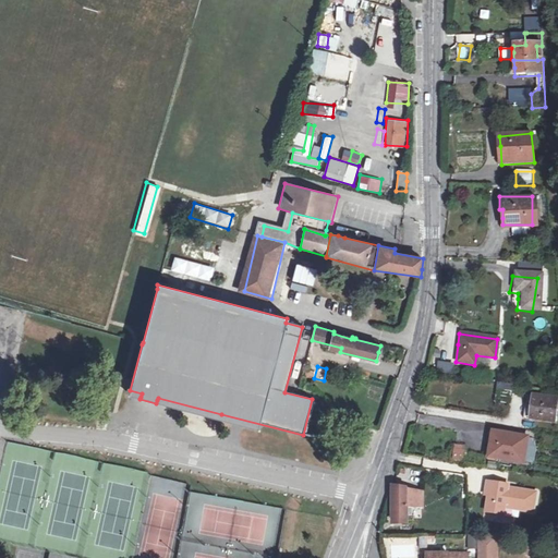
[(497,389),(514,391),(516,384),(498,381),(497,389)]
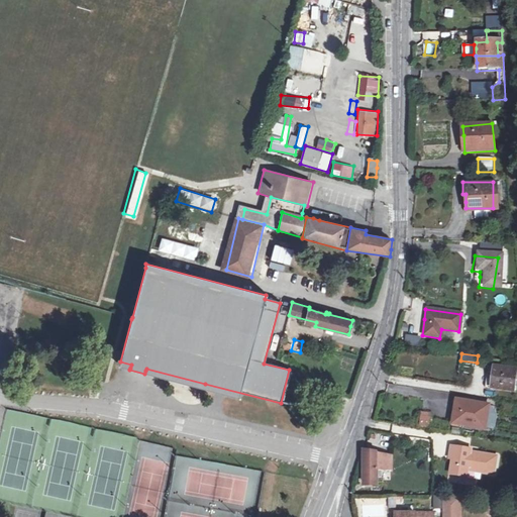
[(516,372),(495,368),(494,372),(494,378),(492,389),(514,392),(516,372)]
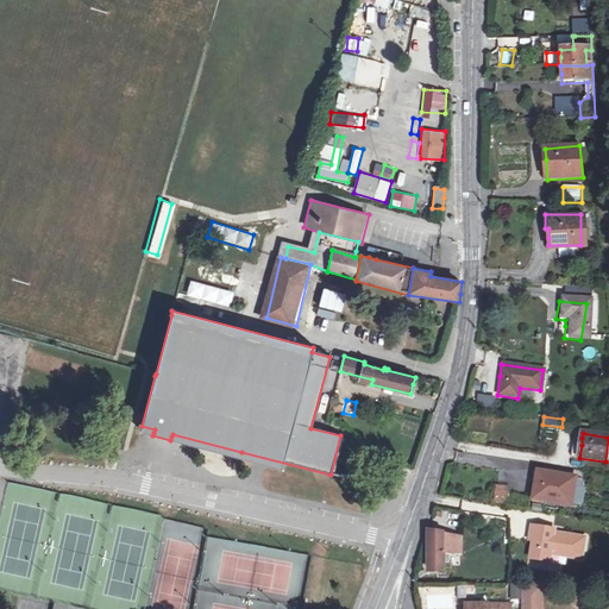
[(578,479),(538,472),(535,484),(533,501),(573,508),(578,479)]
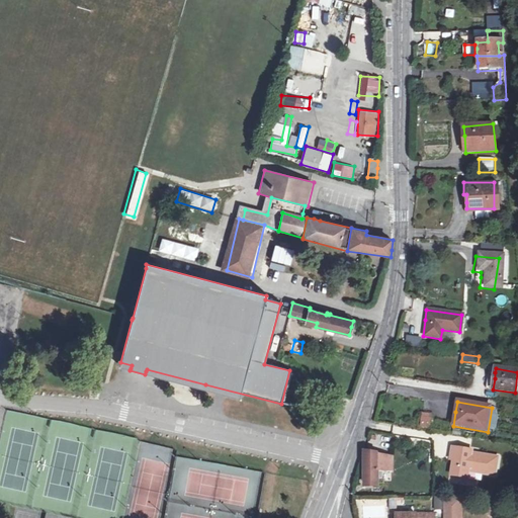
[(422,416),(421,427),(431,428),(432,417),(422,416)]
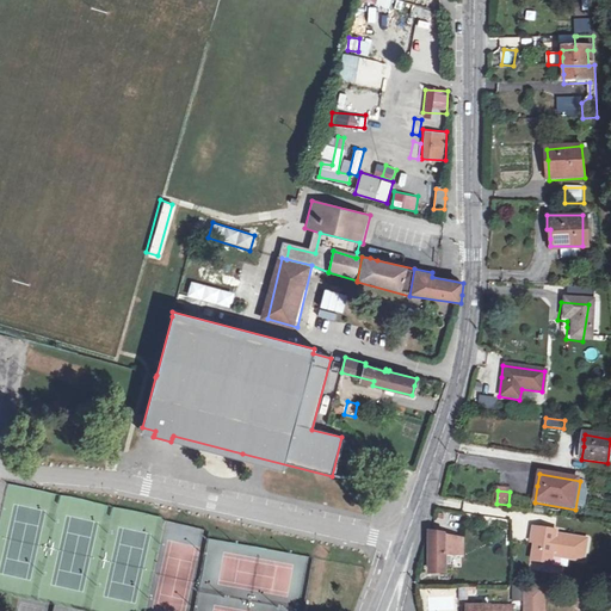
[(561,534),(537,530),(536,544),(538,545),(536,563),(556,567),(557,560),(587,565),(591,542),(568,538),(568,539),(560,539),(561,534)]
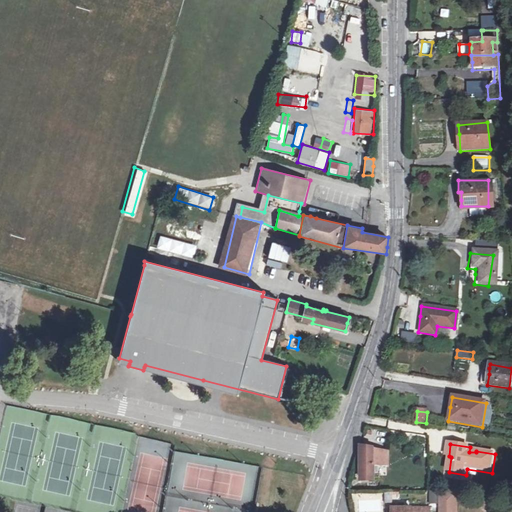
[(387,453),(361,449),(361,455),(361,479),(366,479),(375,479),(376,465),(386,465),(387,453)]
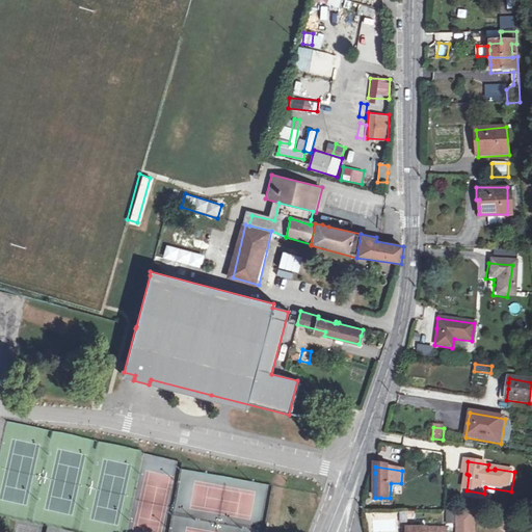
[(400,497),(401,483),(391,483),(390,498),(400,497)]
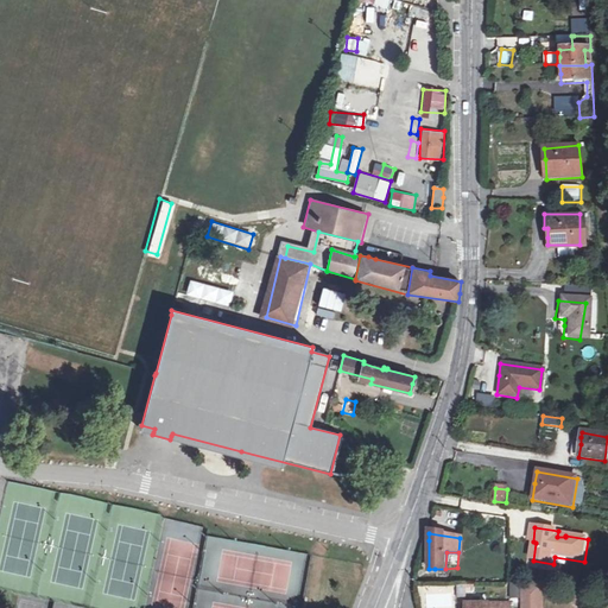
[(544,607),(544,584),(524,584),(523,607),(544,607)]
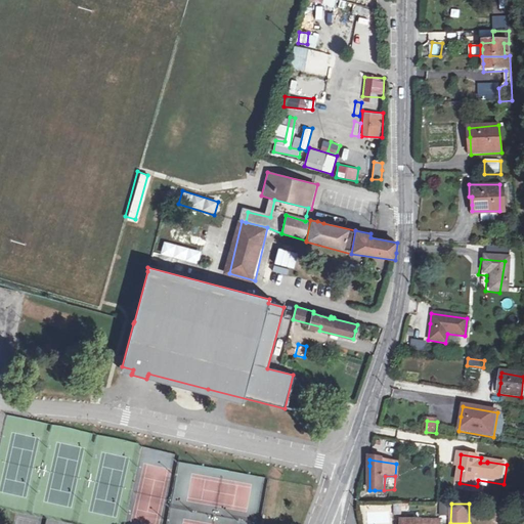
[(391,523),(392,505),(363,506),(363,523),(391,523)]
